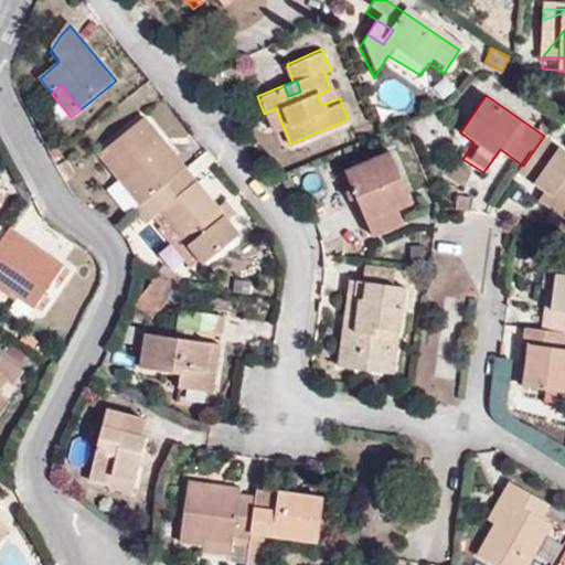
[(290,144),(276,108),(264,114),(278,149),(290,144)]
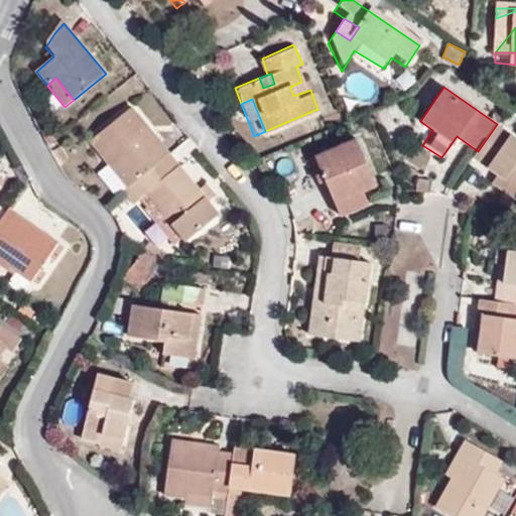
[(169,154),(136,114),(94,147),(110,166),(128,188),(169,154)]
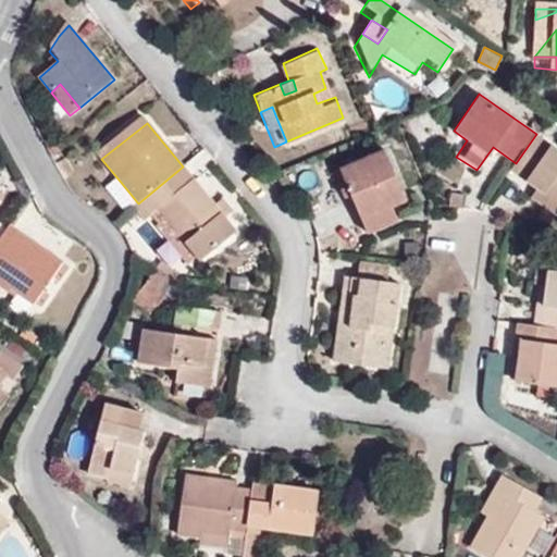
[(556,148),(536,134),(516,163),(510,171),(535,188),(556,201),(556,148)]
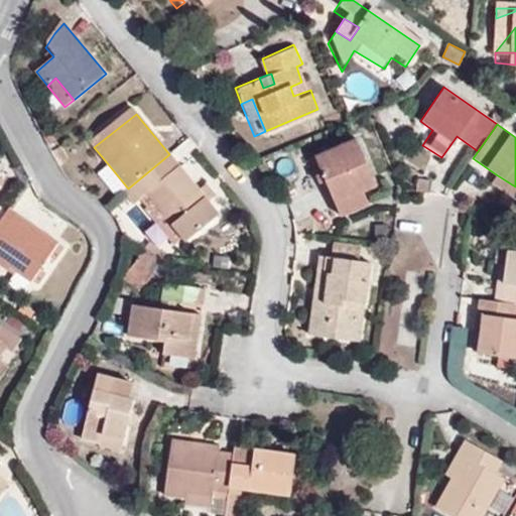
[(42,128),(37,131),(45,144),(55,136),(54,133),(47,136),(42,128)]
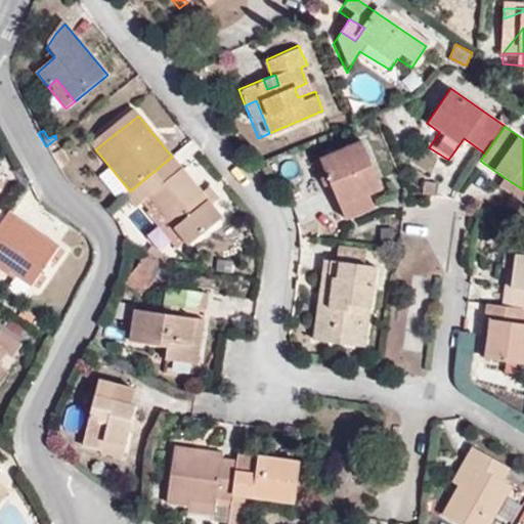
[(382,187),(360,142),(319,160),(329,183),(333,181),(344,205),(368,193),(382,187)]
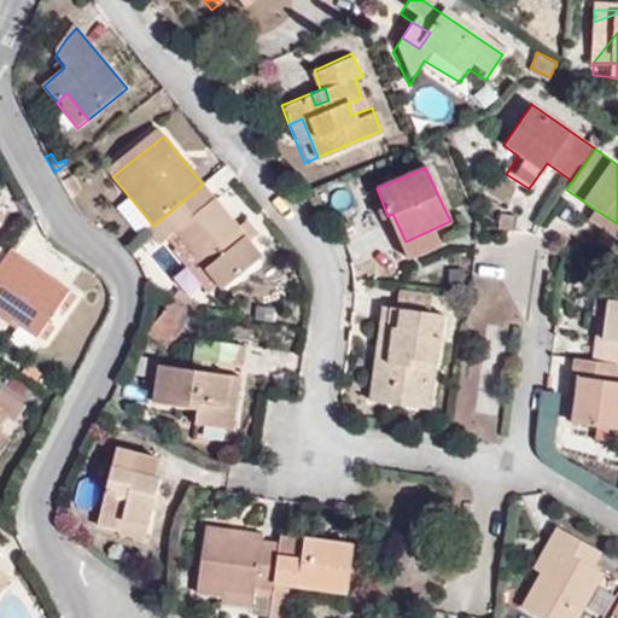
[(68,176),(58,182),(66,197),(76,192),(68,176)]
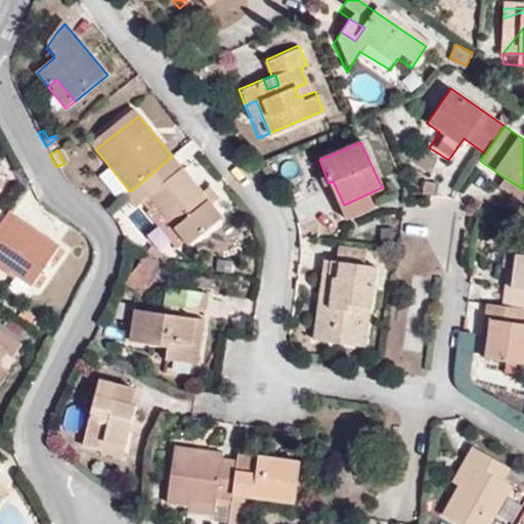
[(203,193),(172,157),(132,190),(146,208),(151,204),(191,251),(226,222),(212,205),(203,193)]
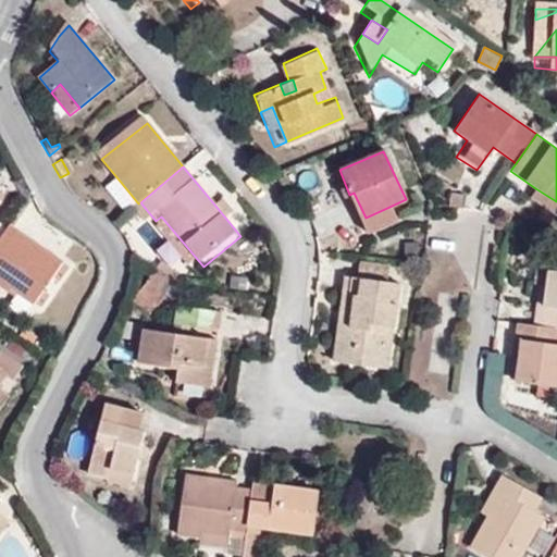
[(138,203),(119,180),(108,189),(127,213),(138,203)]
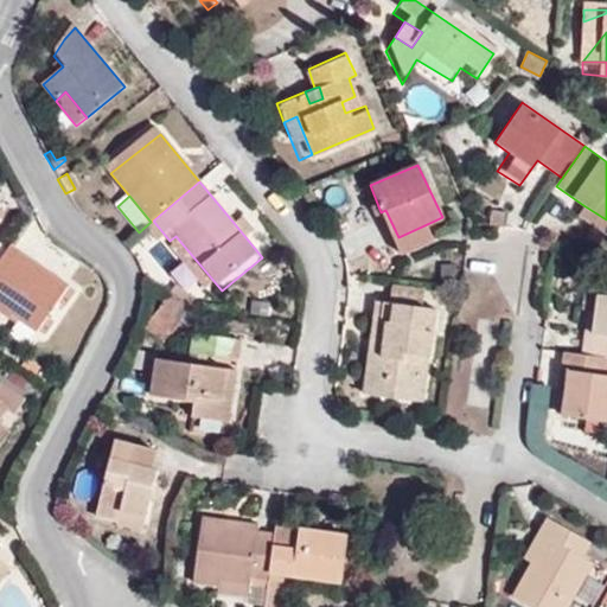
[(606,236),(606,219),(583,205),(575,218),(606,237),(606,236)]
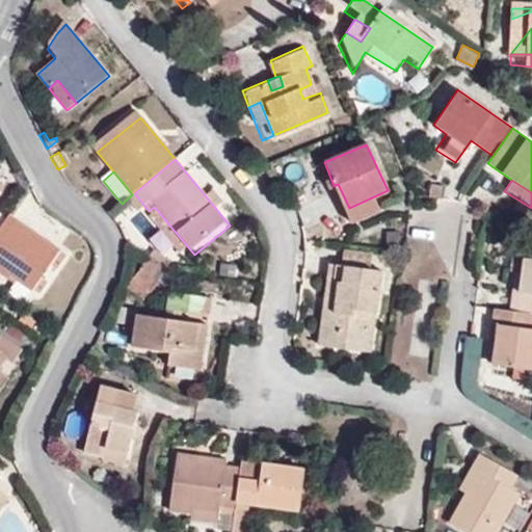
[(427,198),(437,200),(440,185),(428,184),(427,198)]
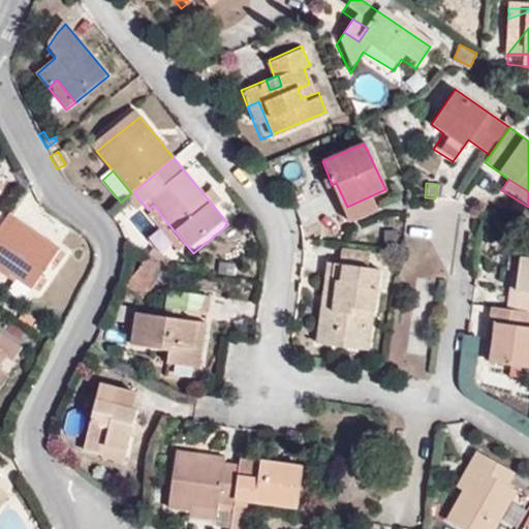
[(211,190),(205,195),(214,207),(220,201),(211,190)]
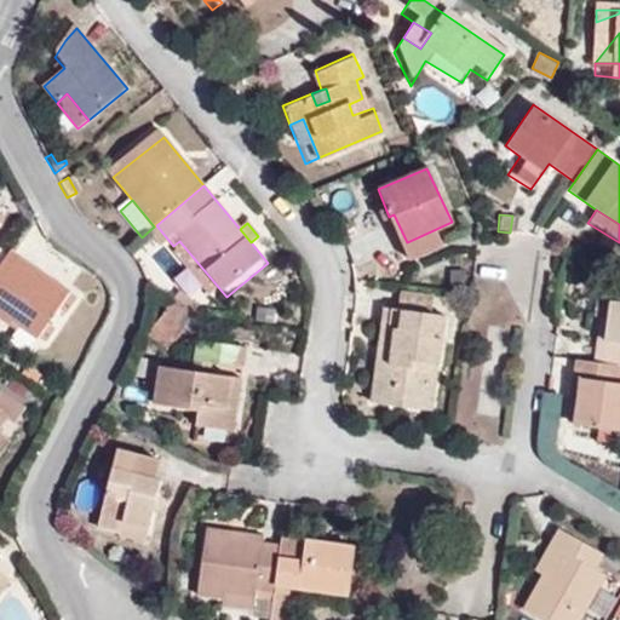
[(166,252),(173,246),(156,225),(149,231),(166,252)]
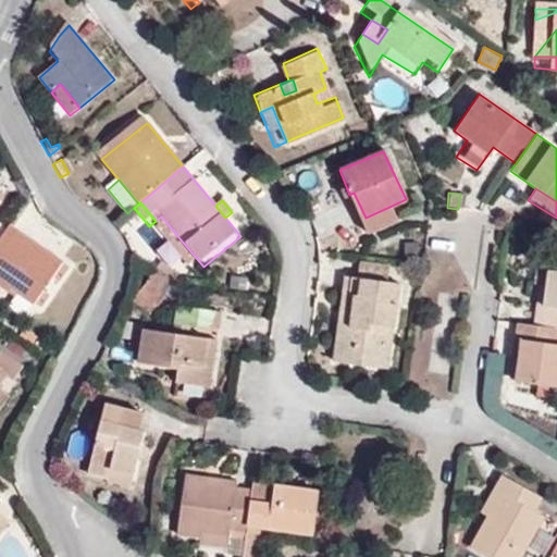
[(398,222),(392,206),(366,218),(372,233),(398,222)]
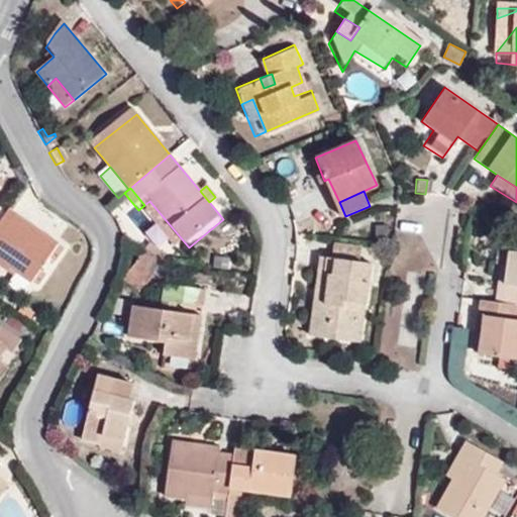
[(56,253),(58,251),(5,213),(0,220),(0,278),(5,282),(9,277),(30,292),(31,291),(38,280),(47,267),(56,253)]
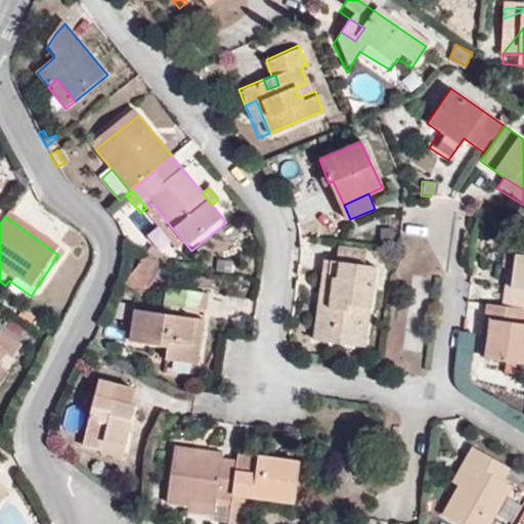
[(179,250),(185,244),(165,220),(159,226),(179,250)]
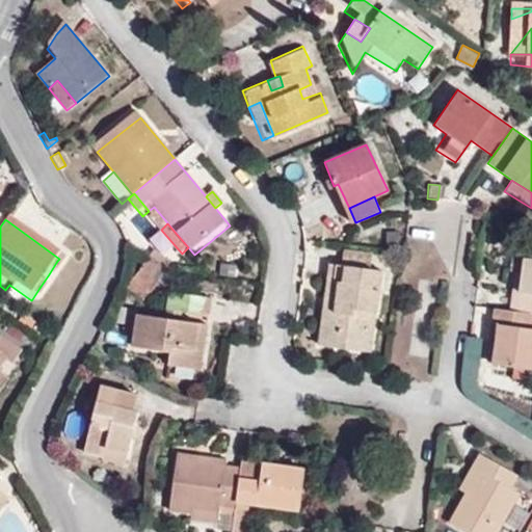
[(371,268),(372,253),(342,249),(341,265),(371,268)]
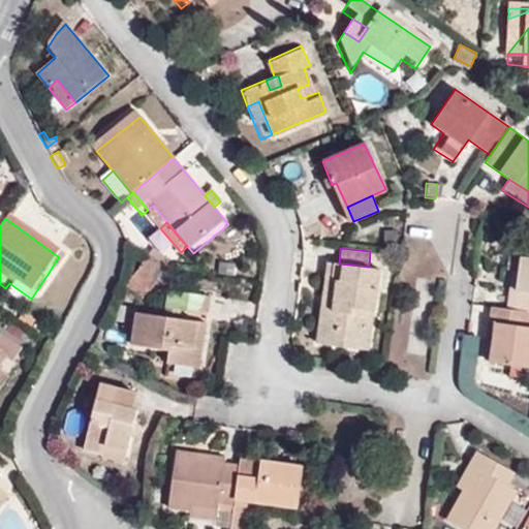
[(139,297),(160,269),(145,256),(124,284),(139,297)]
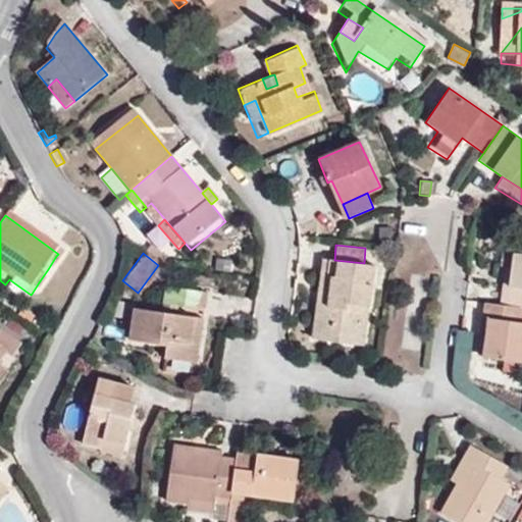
[(521,309),(521,254),(516,253),(514,270),(512,288),(504,286),(502,307),(521,310),(521,309)]
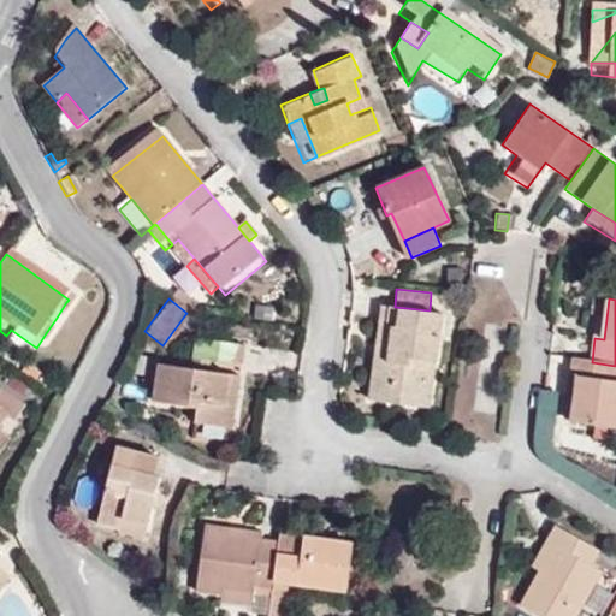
[(72,307),(66,302),(57,318),(63,321),(72,307)]
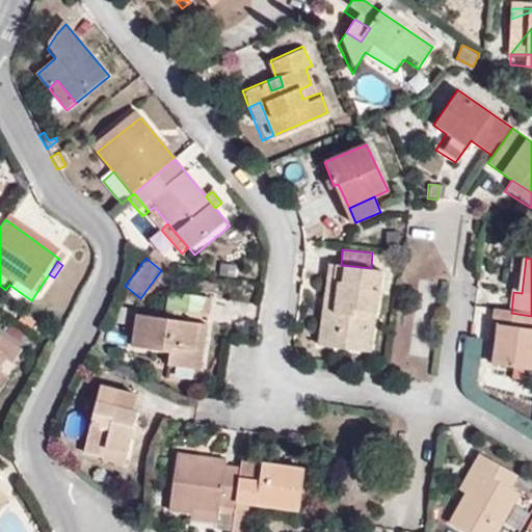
[(336,285),(338,265),(327,264),(325,284),(336,285)]
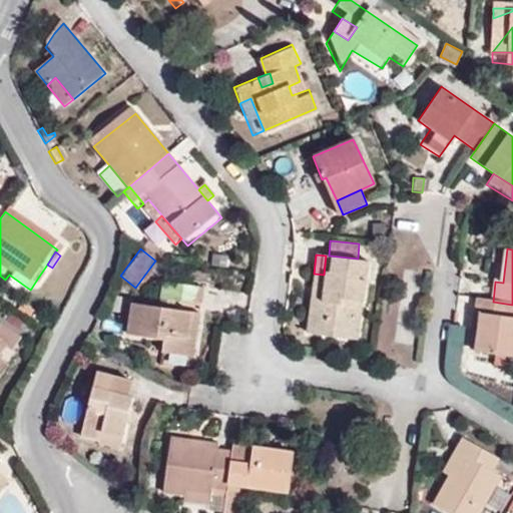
[(365,297),(367,282),(358,281),(360,260),(329,255),(326,255),(324,275),(314,274),(312,293),(322,294),(321,305),(311,304),(309,322),(327,323),(326,338),(347,340),(350,314),(356,314),(358,297),(365,297)]
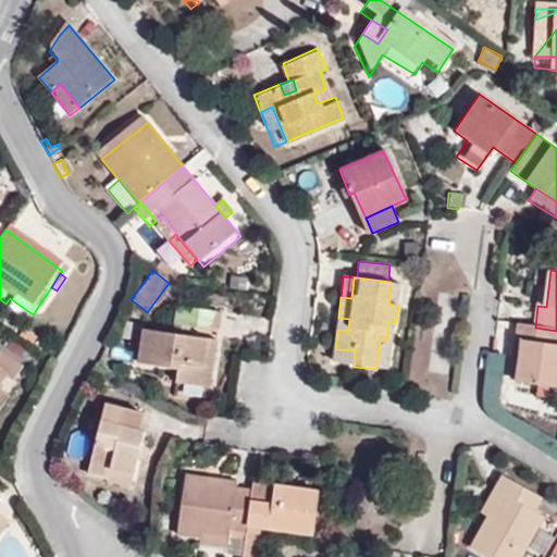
[(398,306),(400,283),(391,282),(388,305),(398,306)]
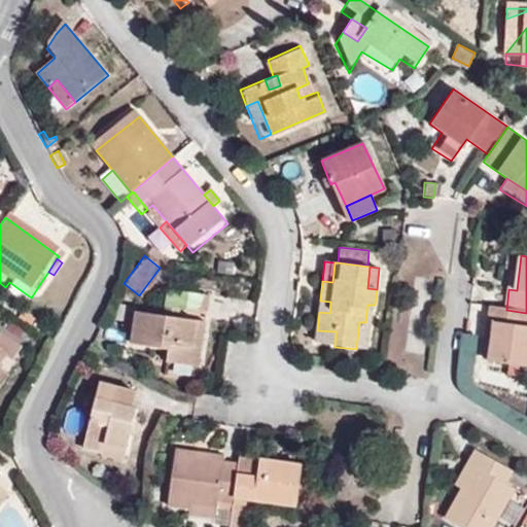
[(517,290),(519,273),(511,272),(508,289),(517,290)]
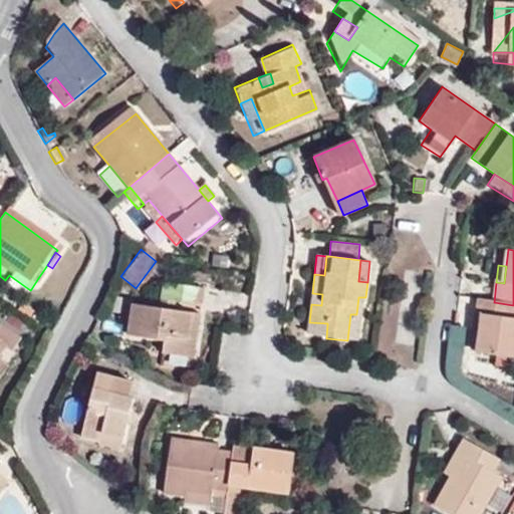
[(205,304),(207,280),(163,276),(161,300),(205,304)]
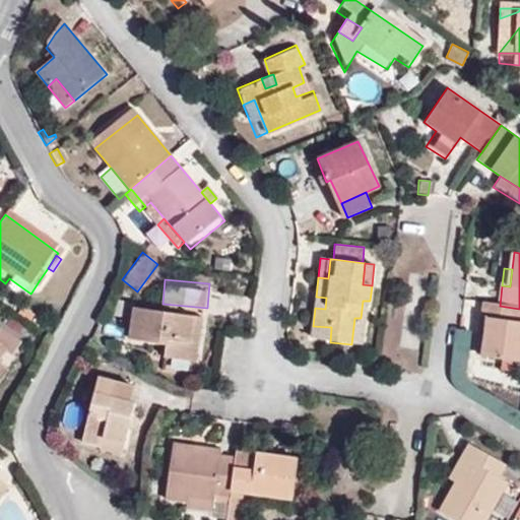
[(44,285),(39,281),(31,293),(37,296),(44,285)]
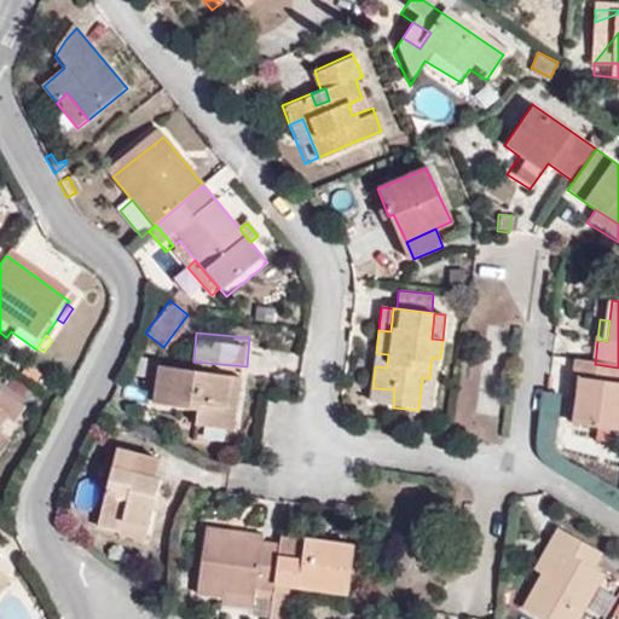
[(387,368),(388,354),(376,353),(375,366),(387,368)]
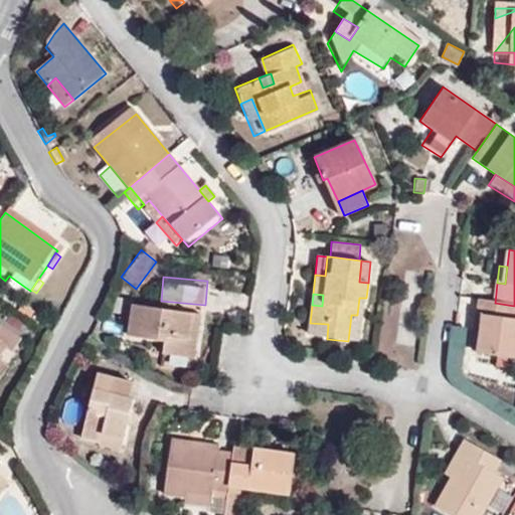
[(362,342),(366,298),(359,298),(357,315),(351,315),(348,341),(362,342)]
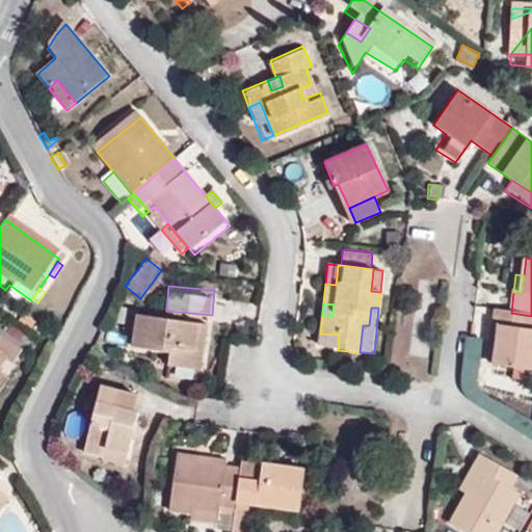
[(531,371),(531,328),(530,328),(531,316),(511,313),(494,311),(493,323),(500,324),(495,367),(531,371)]
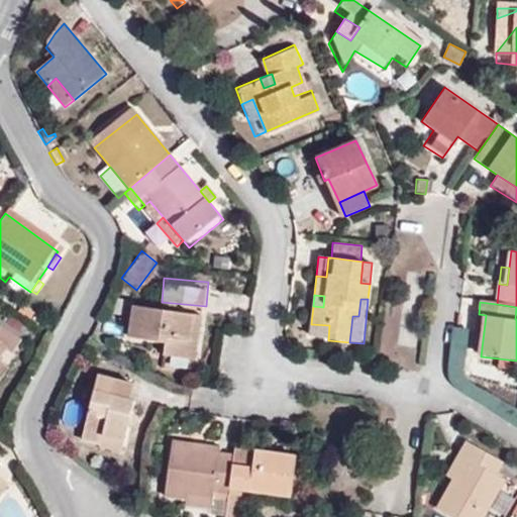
[(198,359),(202,315),(136,308),(132,342),(154,345),(154,355),(198,359)]
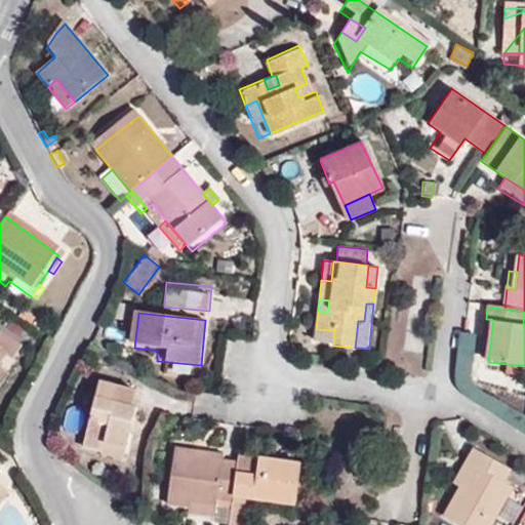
[(492,333),(493,320),(486,319),(484,332),(492,333)]
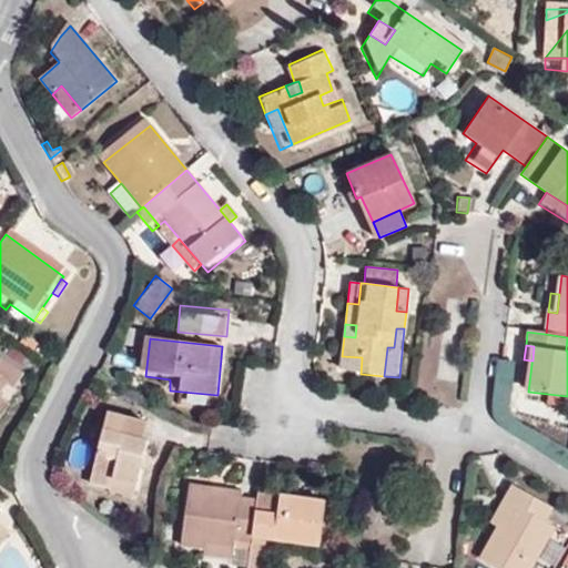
[(361,374),(362,357),(342,356),(341,372),(361,374)]
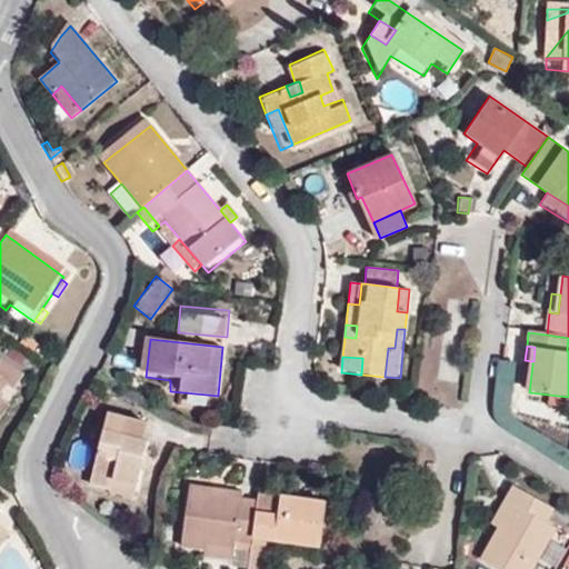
[(11,400),(22,382),(0,367),(0,401),(3,396),(11,400)]
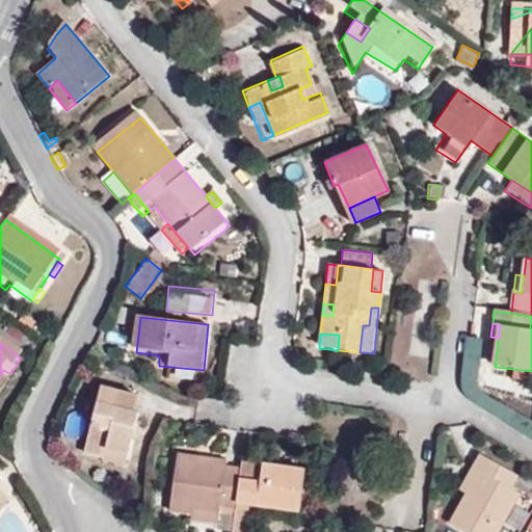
[(133,458),(144,419),(129,415),(133,399),(103,390),(83,455),(109,463),(111,453),(133,458)]
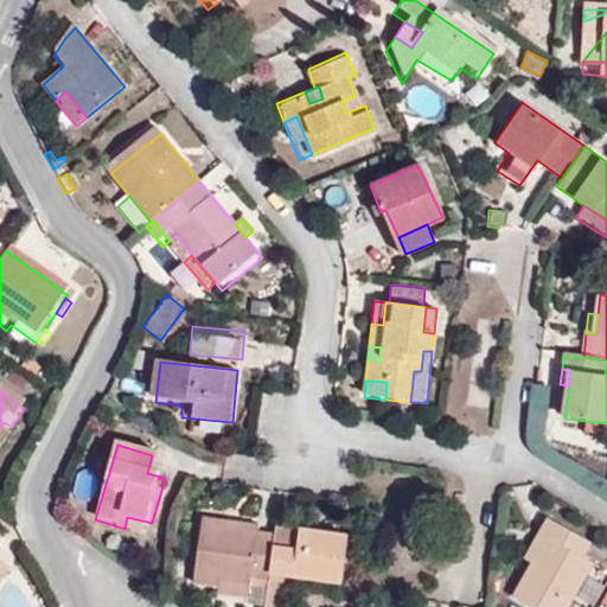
[(531,606),(570,606),(595,561),(585,555),(593,540),(548,515),(540,530),(550,535),(534,562),(513,598),(531,606)]
